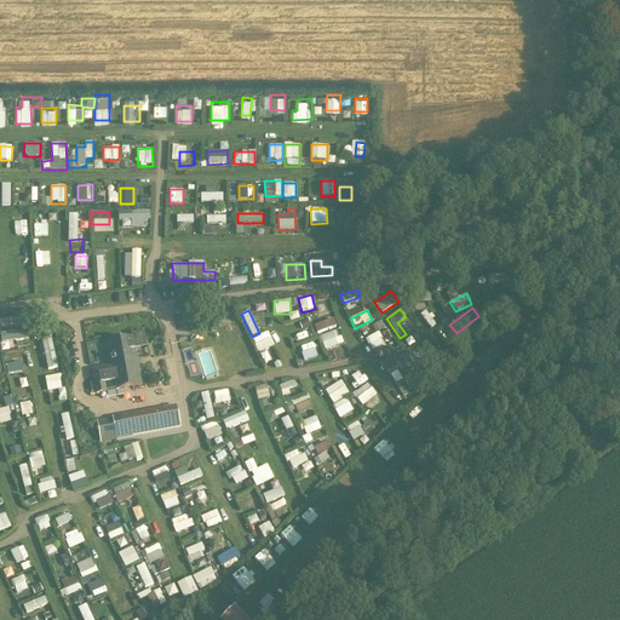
[(430,328),(436,326),(426,310),(420,314),(430,328)]
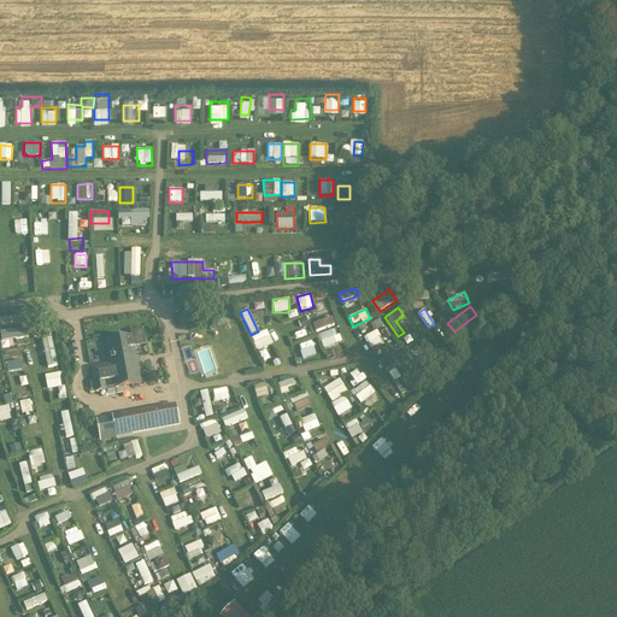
[(287,312),(289,319),(299,317),(297,310),(287,312)]
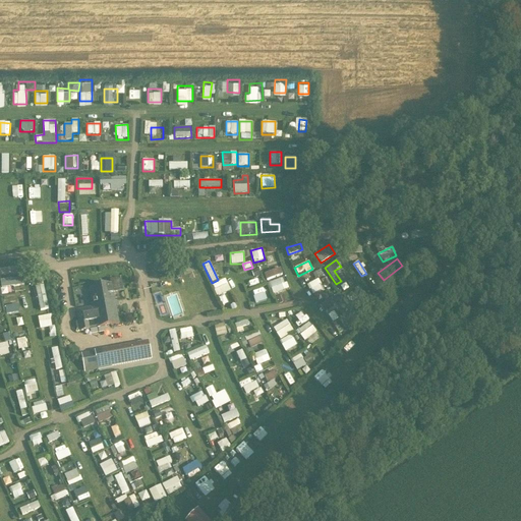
[(265,279),(275,275),(272,263),(261,266),(265,279)]
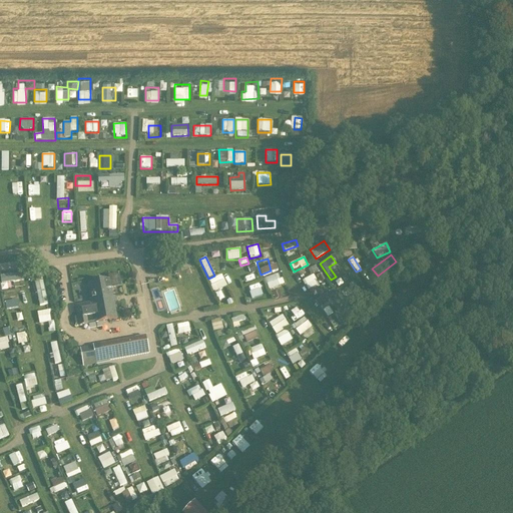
[(5,286),(17,286),(17,275),(6,275),(5,286)]
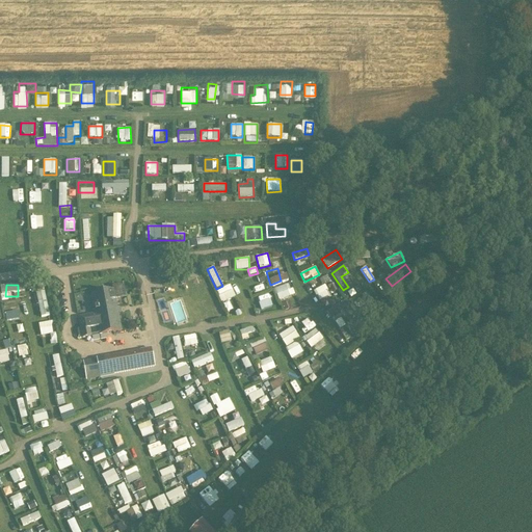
[(78,318),(79,323),(80,329),(78,329),(77,331),(78,336),(79,337),(81,337),(82,339),(122,331),(115,299),(125,298),(123,285),(112,287),(113,291),(91,295),(95,315),(78,318)]
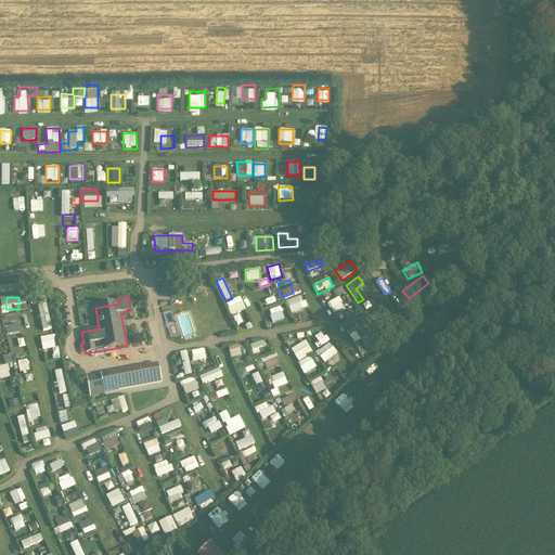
[(226,302),(230,315),(245,310),(241,297),(226,302)]
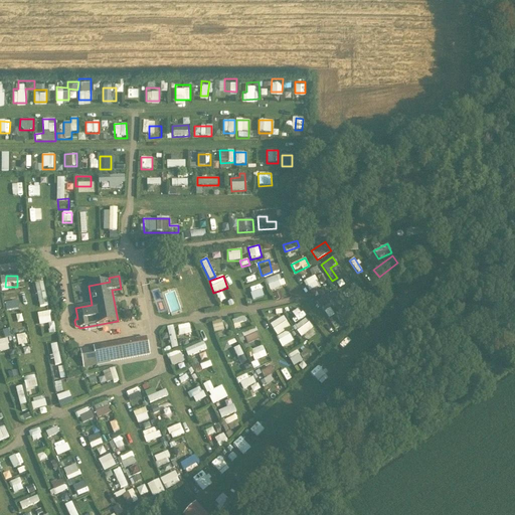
[(283,276),(266,279),(268,290),(285,288),(283,276)]
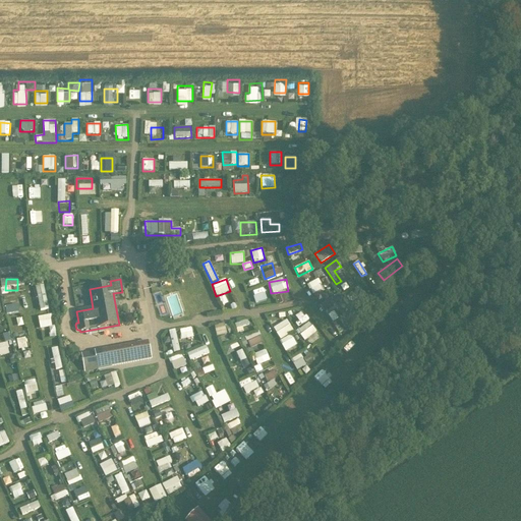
[(307,284),(312,295),(324,290),(319,279),(307,284)]
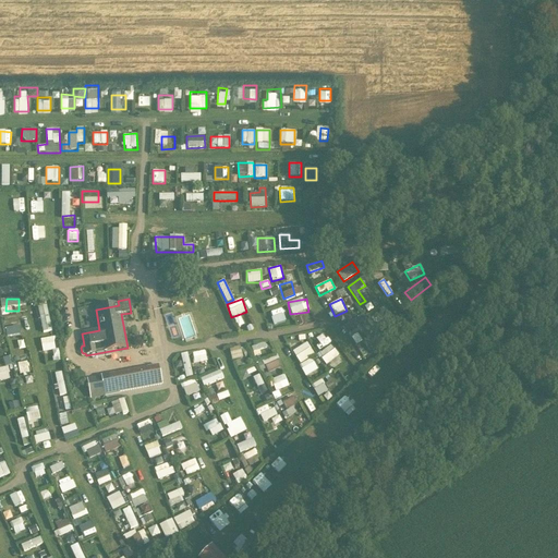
[(283,308),(270,312),(271,318),(286,314),(283,308)]
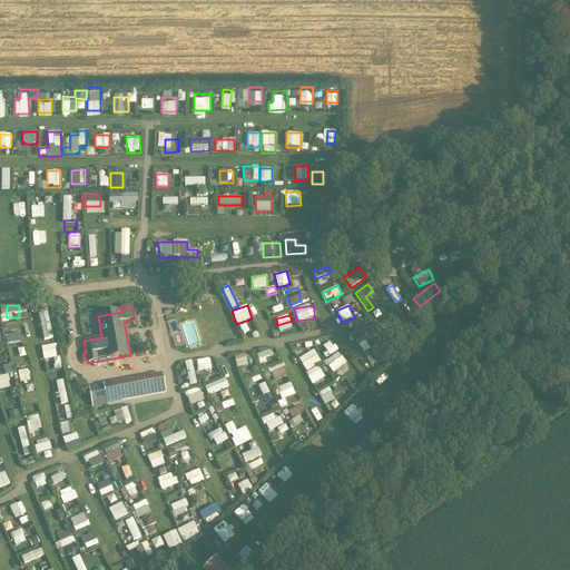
[(379,325),(391,342),(397,336),(385,320),(379,325)]
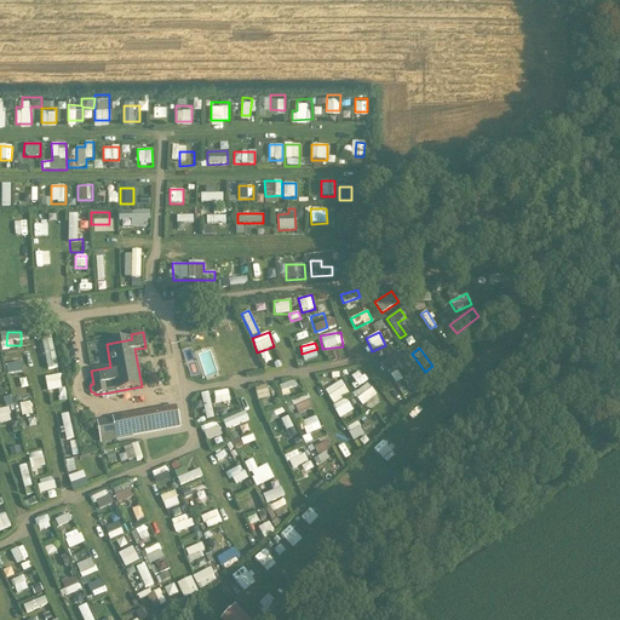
[(382,361),(386,369),(408,357),(403,349),(382,361)]
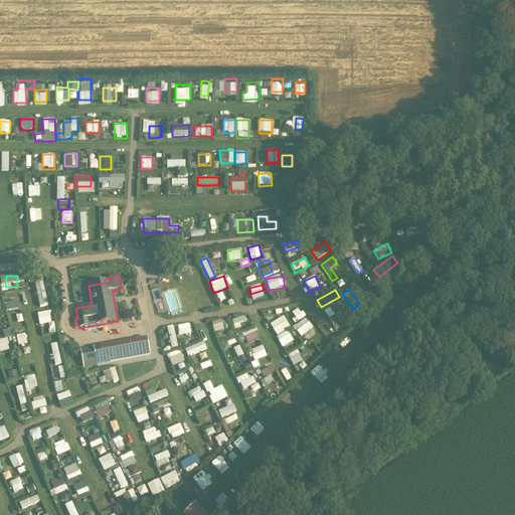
[(282,291),(274,294),(277,301),(284,298),(282,291)]
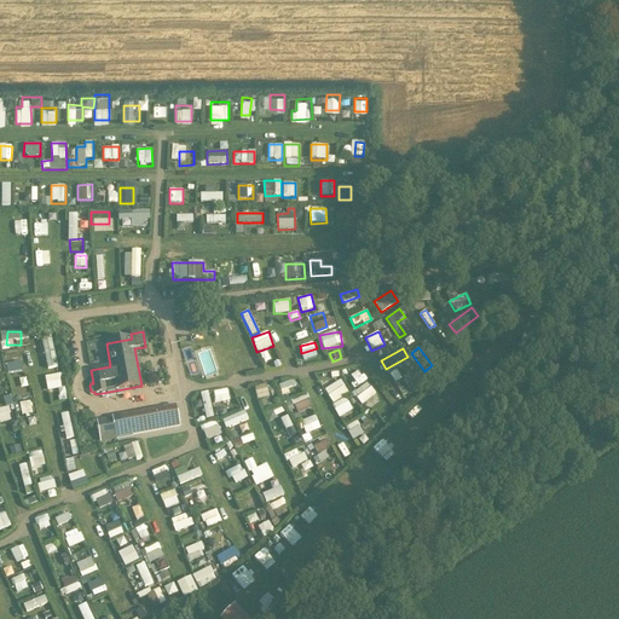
[(260,353),(264,364),(271,360),(266,351),(260,353)]
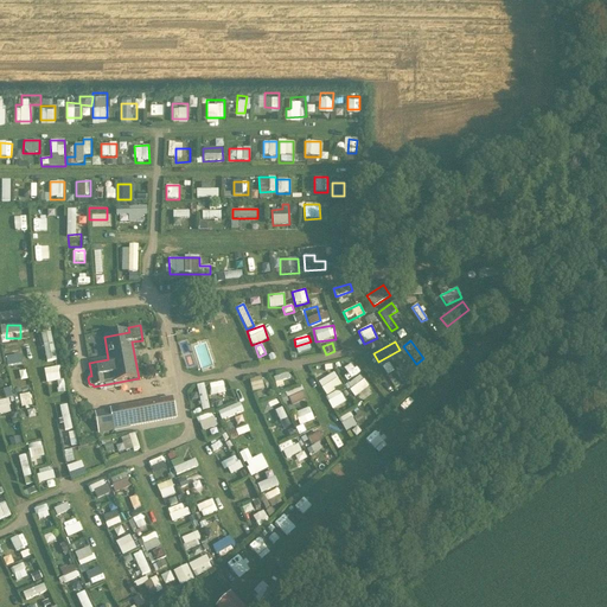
[(389,363),(383,366),(388,375),(394,371),(389,363)]
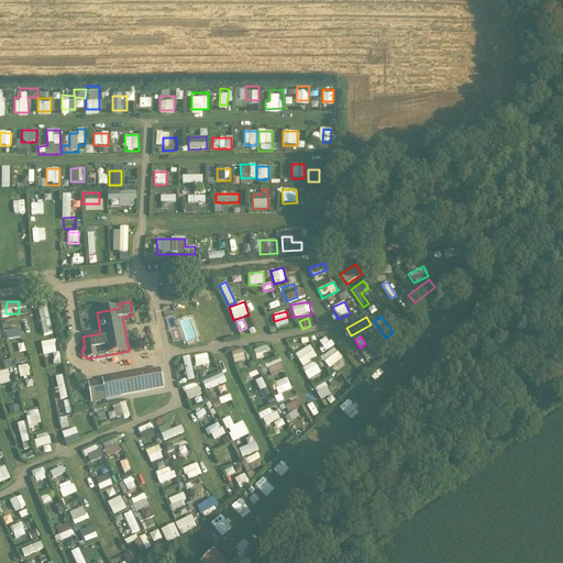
[(54,341),(41,343),(43,355),(55,353),(54,341)]
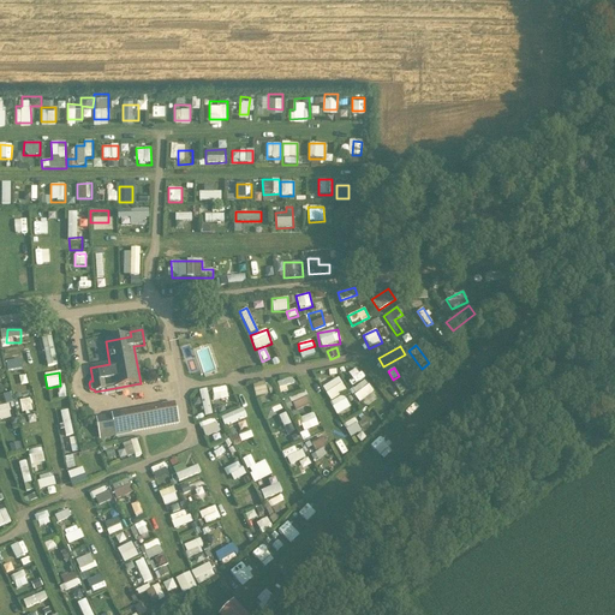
[(339,377),(322,387),(330,401),(347,392),(339,377)]
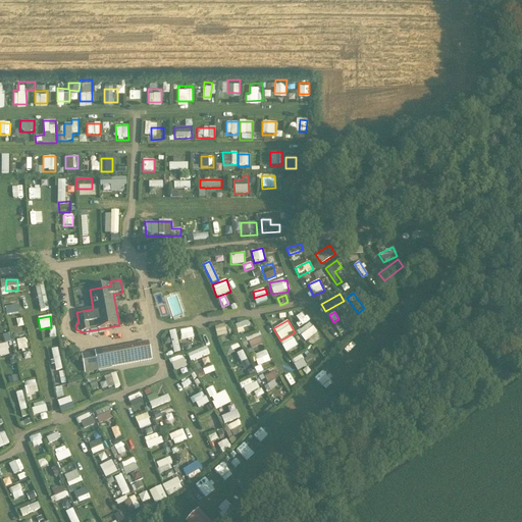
[(305,343),(317,332),(309,322),(297,332),(305,343)]
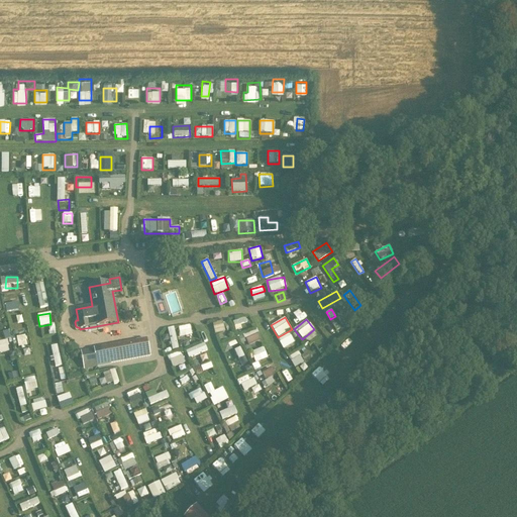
[(223,321),(213,323),(215,334),(224,332),(223,321)]
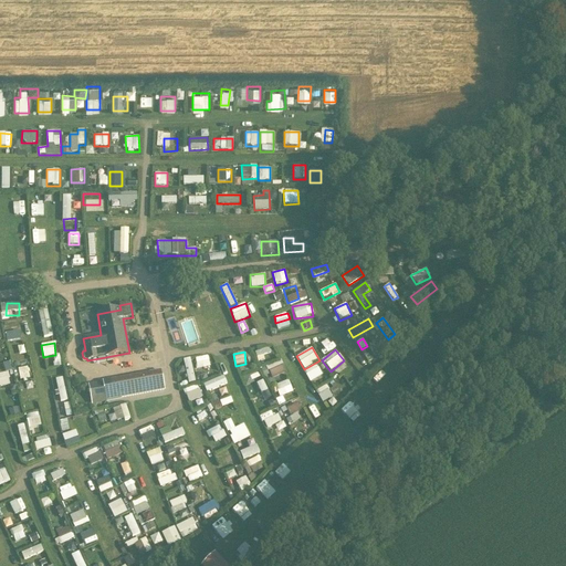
[(62,364),(60,354),(53,355),(55,365),(62,364)]
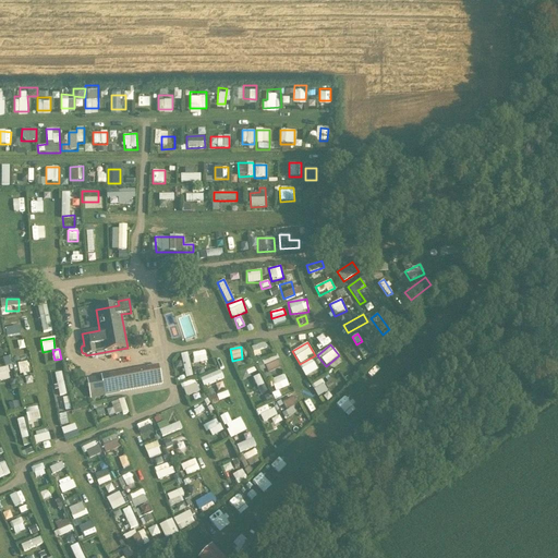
[(194,364),(208,361),(205,350),(192,353),(194,364)]
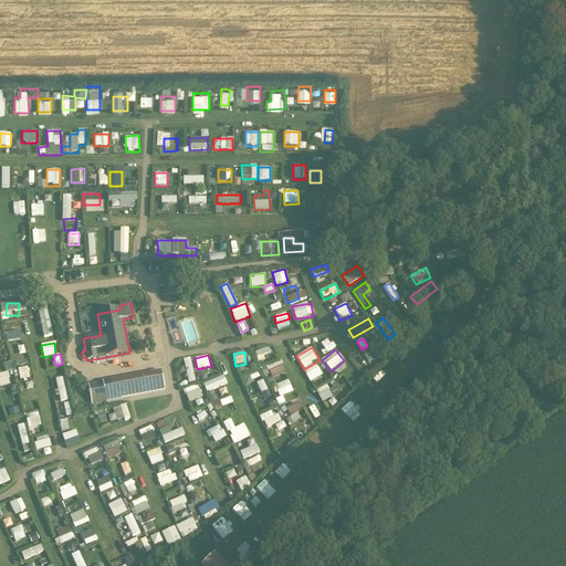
[(190,358),(182,359),(188,384),(196,381),(190,358)]
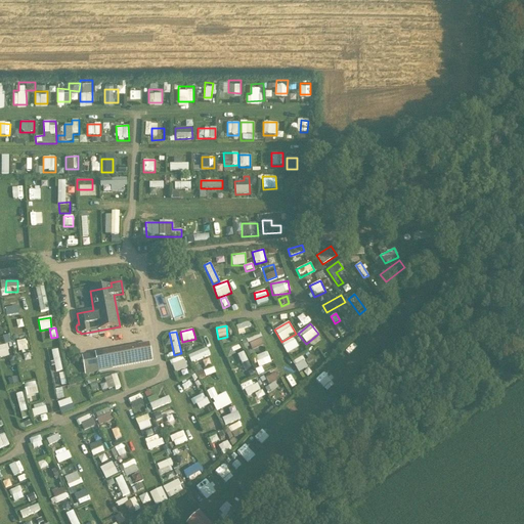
[(248,338),(251,349),(264,345),(261,334),(248,338)]
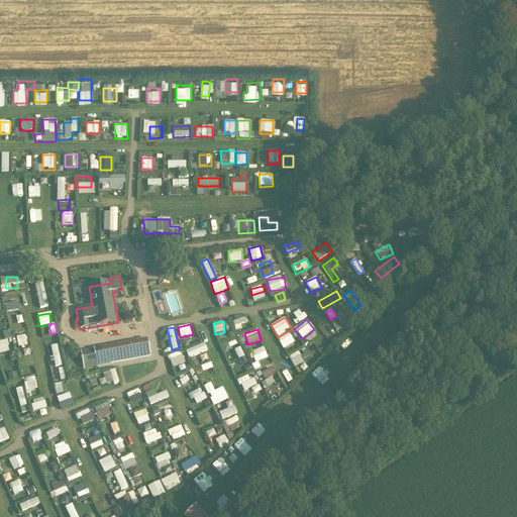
[(277,339),(284,348),(294,341),(288,332),(277,339)]
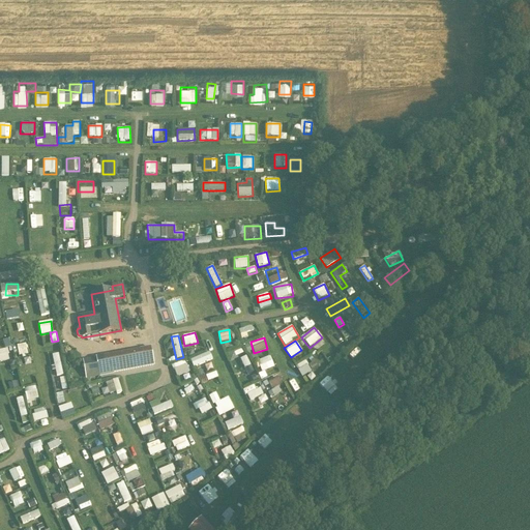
[(25,344),(17,345),(19,356),(27,354),(25,344)]
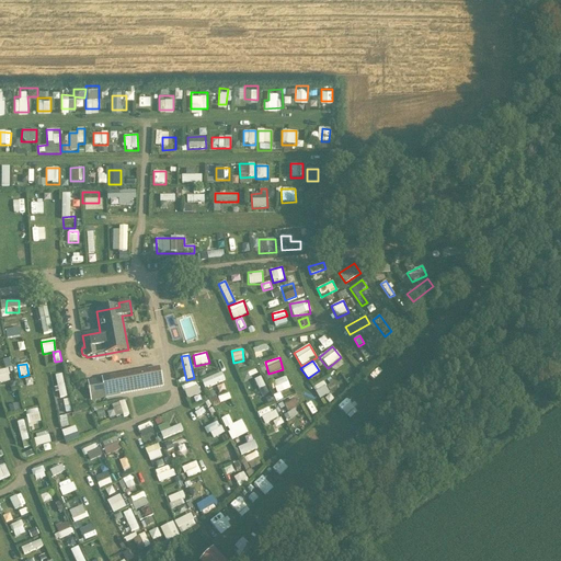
[(7,368),(0,370),(0,382),(10,381),(7,368)]
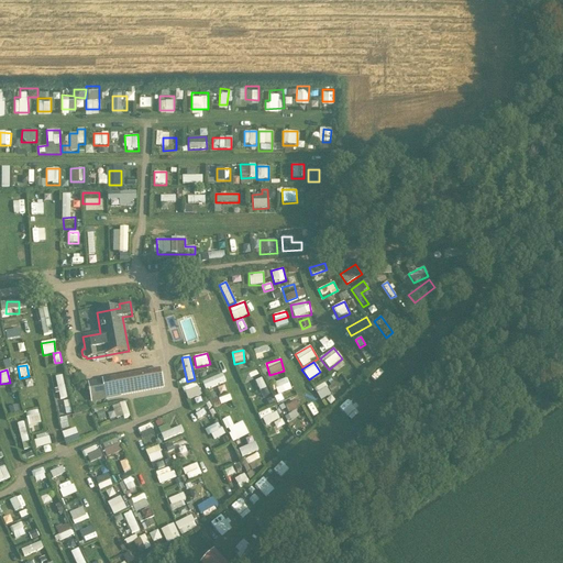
[(161,370),(87,383),(91,404),(121,398),(121,397),(164,388),(161,370)]
